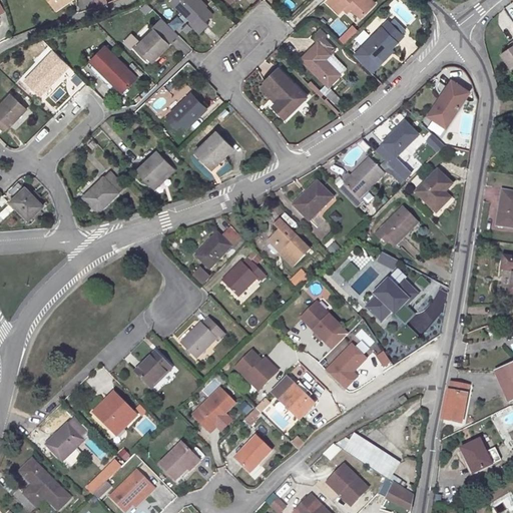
[(205,21),(213,13),(206,6),(207,5),(201,0),(172,0),(172,1),(191,20),(189,22),(199,32),(208,24),(205,21)]
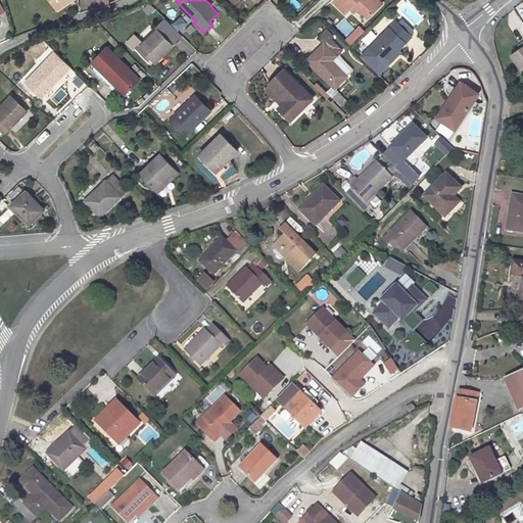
[(380,0),(335,0),(334,1),(347,12),(351,8),(355,4),(361,8),(370,17),(383,3),(380,0)]
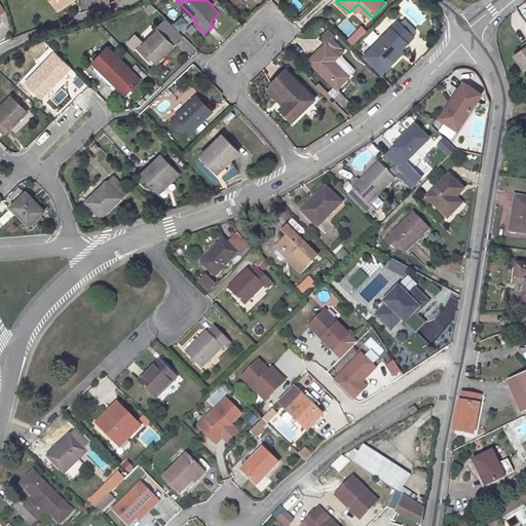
[(414,27),(424,20),(409,0),(408,0),(400,6),(414,27)]
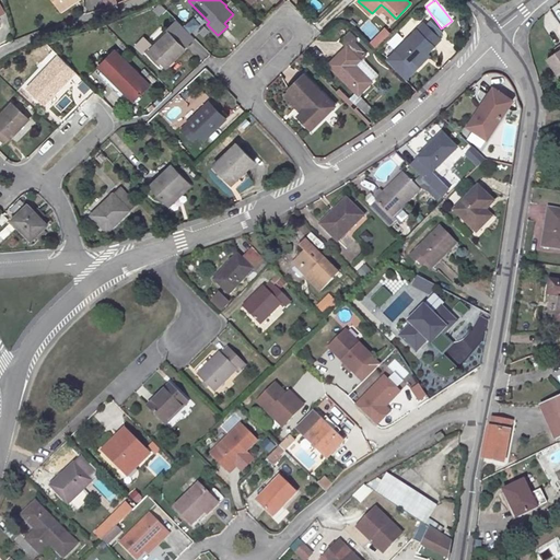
[(386,9),(381,4),(376,9),(381,13),(386,9)]
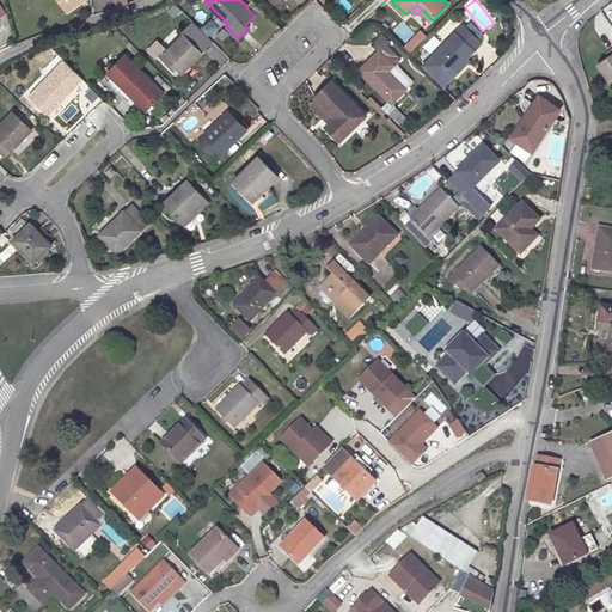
[(441,41),(459,23),(453,17),(435,35),(441,41)]
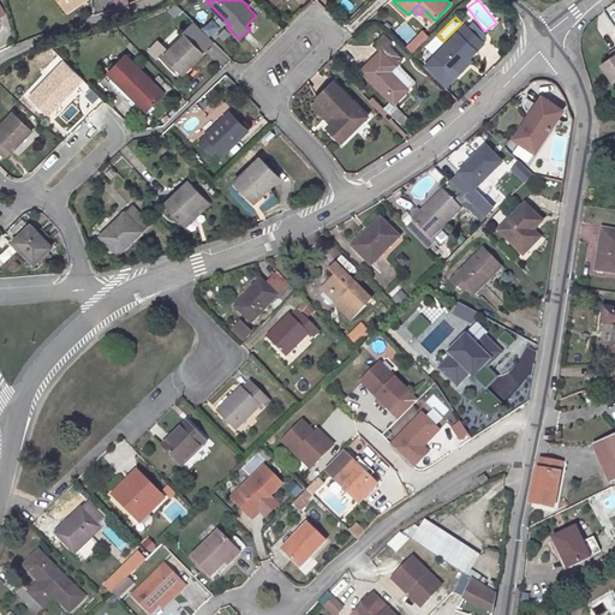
[(466,25),(436,55),(439,58),(428,69),(446,87),(457,76),(454,73),(470,58),(484,42),(483,42),(488,37),(471,22),(467,25),(466,25)]
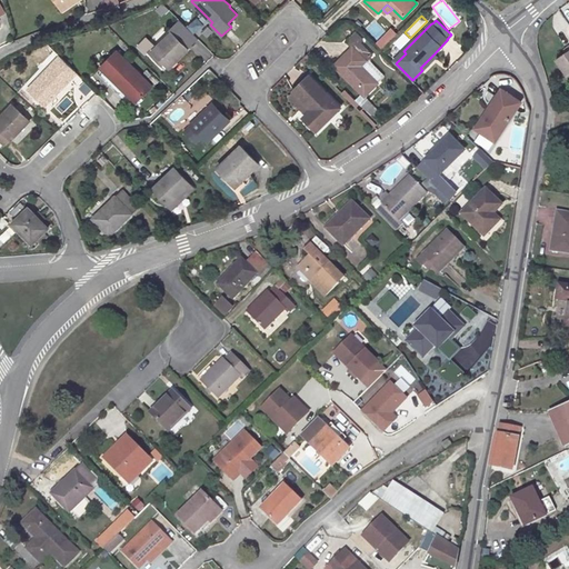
[(376,45),(382,51),(398,35),(390,28),(376,45)]
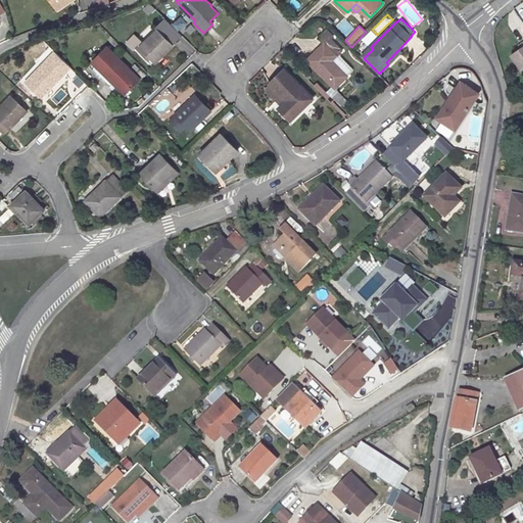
[(306,59),(333,86),(335,88),(347,77),(331,59),(341,49),(331,39),(333,36),(326,29),(318,38),(324,43),(306,59)]
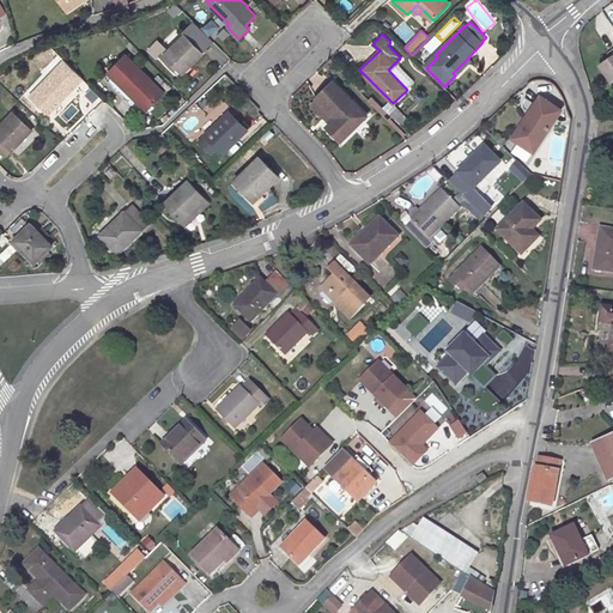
[(165,55),(182,73),(202,53),(184,35),(165,55)]
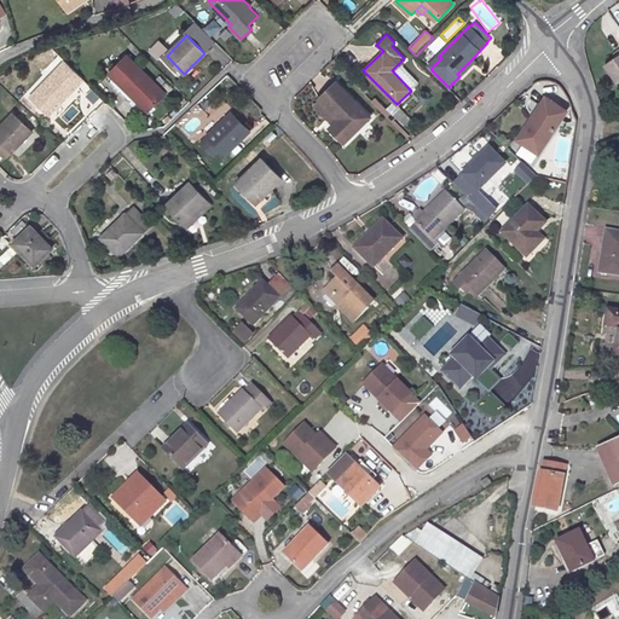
[(428,47),(435,55),(446,44),(439,36),(428,47)]
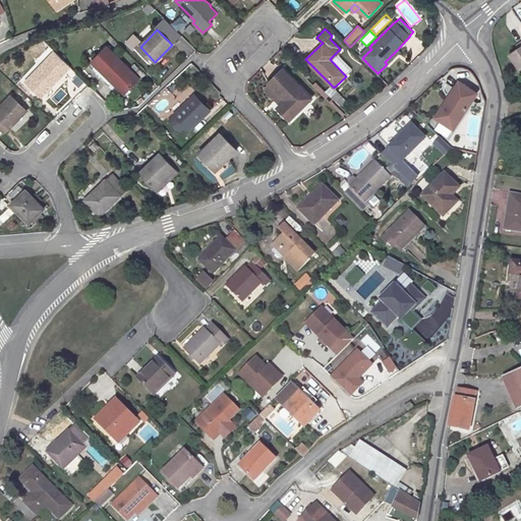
[(134,35),(126,42),(133,48),(140,41),(134,35)]
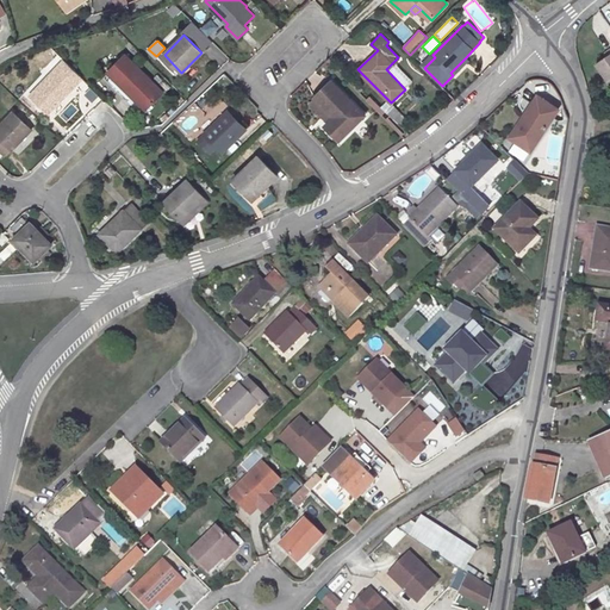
[(609,53),(608,55),(596,63),(609,82),(609,81),(609,53)]
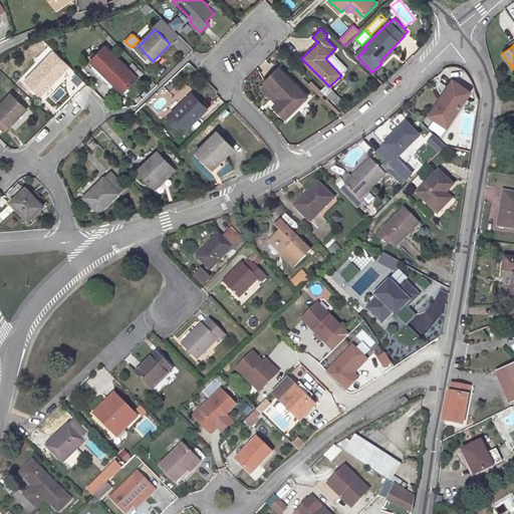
[(91,60),(100,70),(122,92),(137,77),(106,46),(91,60)]
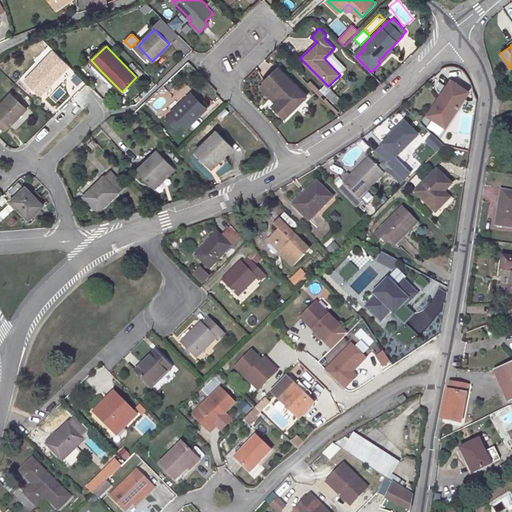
[(378,61),(380,63),(393,50),(391,48),(378,61)]
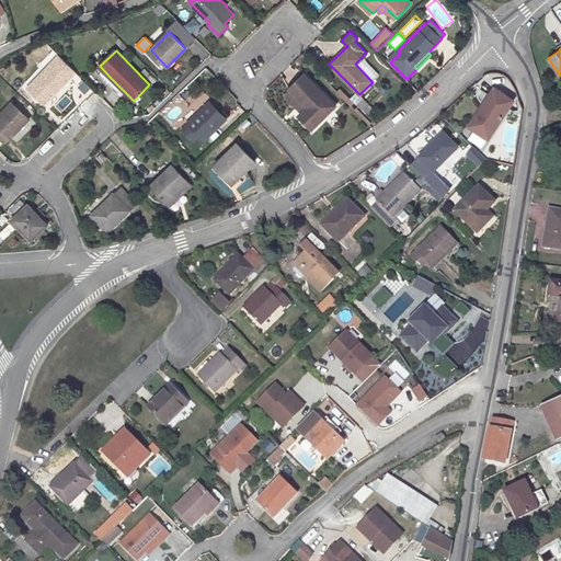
[(53,61),(27,87),(45,103),(69,78),(53,61)]
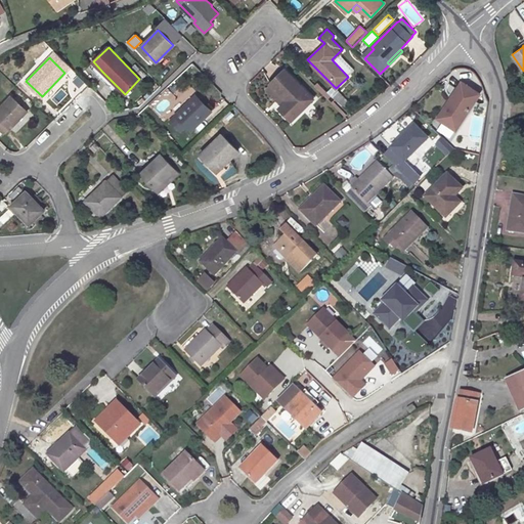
[(93,61),(90,64),(100,75),(102,72),(93,61)]
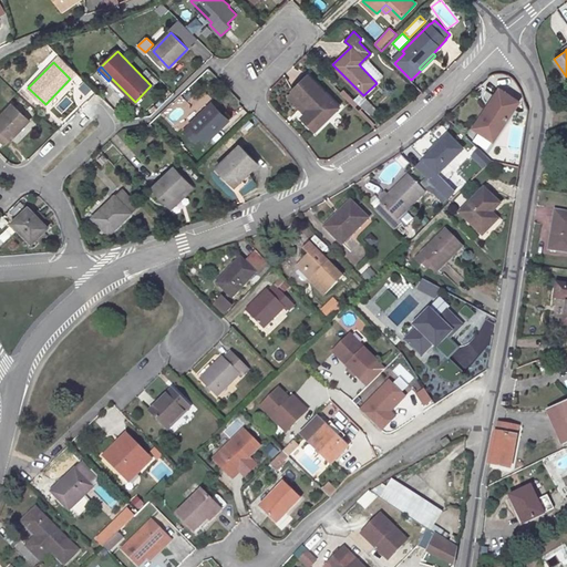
[(339,106),(308,75),(292,91),(310,109),(306,113),(302,117),(316,131),(339,106)]
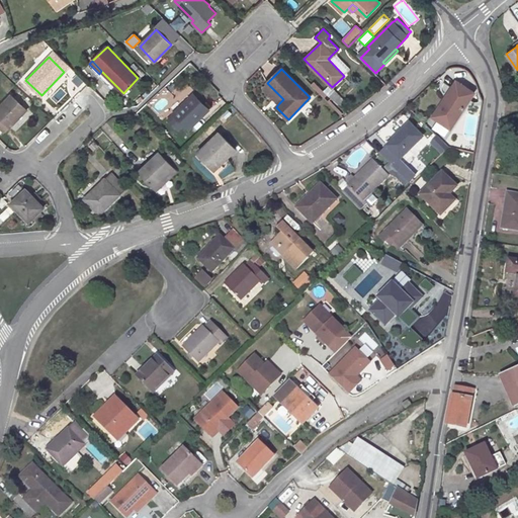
[(267,83),(263,87),(279,103),(283,99),(267,83)]
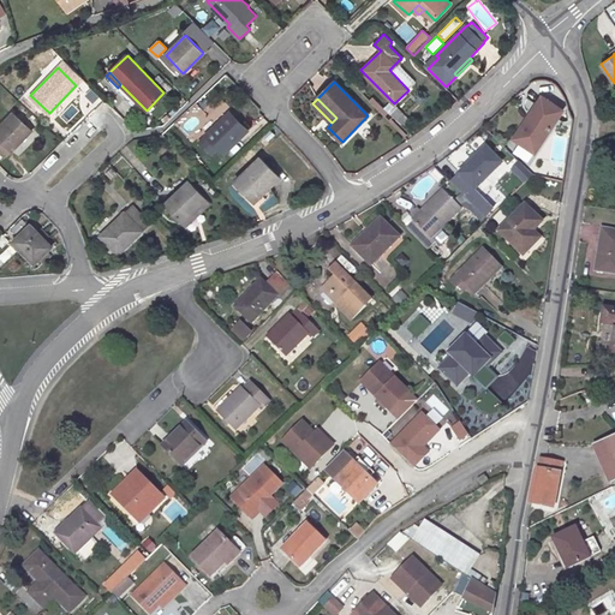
[(390,113),(398,107),(394,103),(392,101),(384,108),(390,113)]
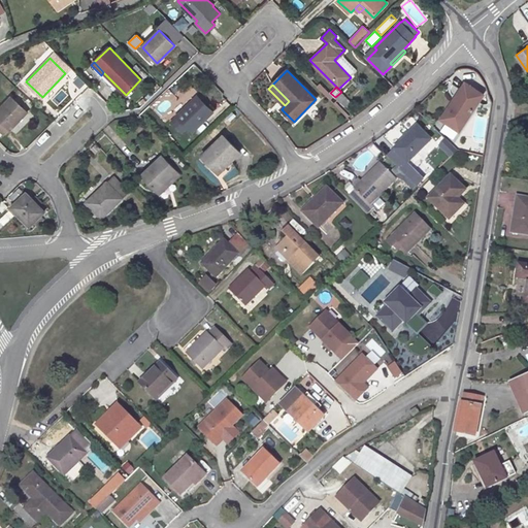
[(61,90),(51,100),(61,109),(70,100),(61,90)]
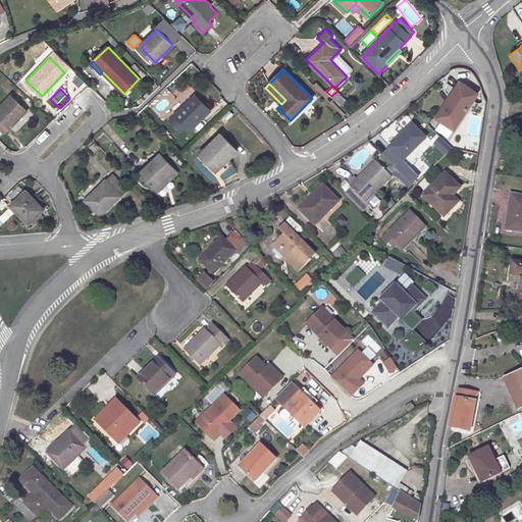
[(438,118),(454,129),(467,109),(473,100),(456,89),(440,110),(442,112),(438,118)]
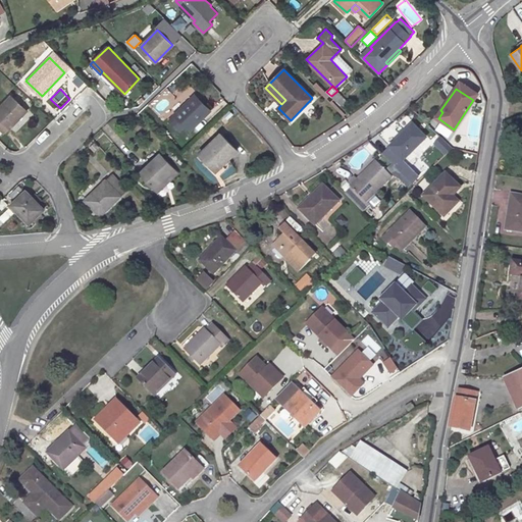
[(347,101),(337,91),(331,96),(342,106),(347,101)]
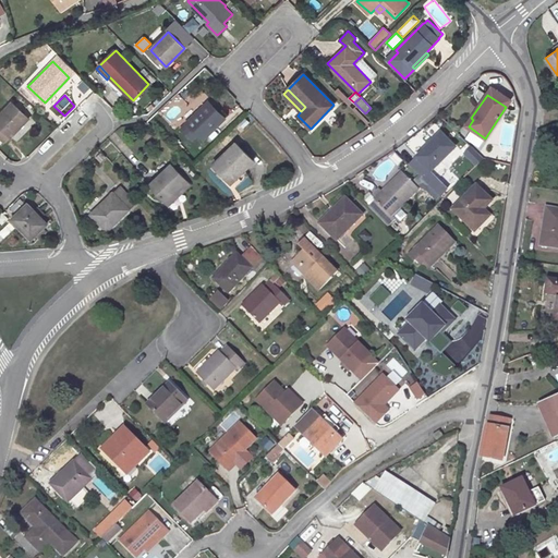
[(198,134),(204,140),(225,118),(208,101),(181,128),(193,141),(198,134)]
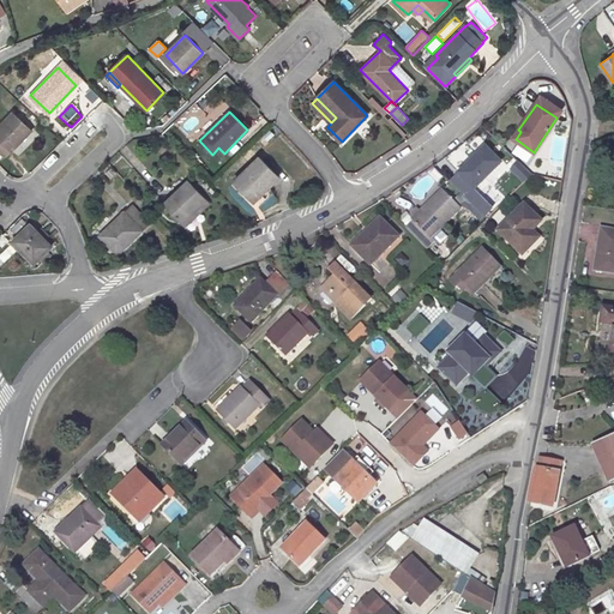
[(13,113),(0,126),(0,151),(5,156),(11,150),(12,151),(32,130),(13,113)]
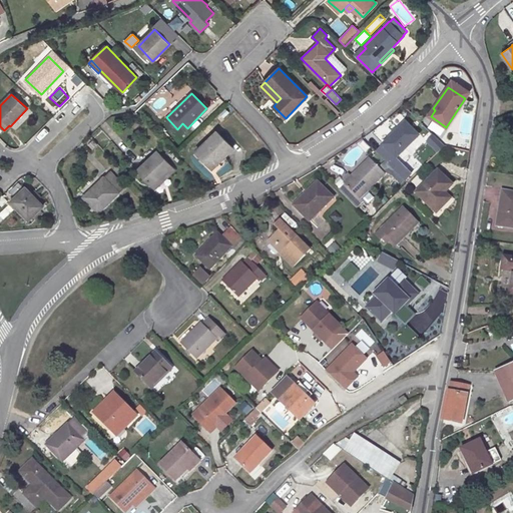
[(473,103),(465,98),(459,107),(467,112),(473,103)]
